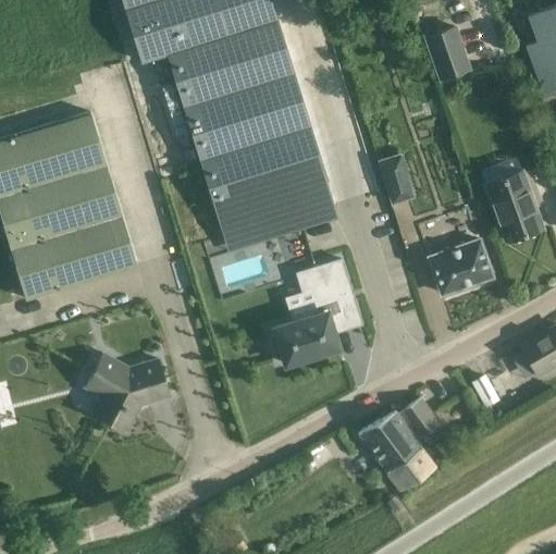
[(121,0),(141,63),(167,54),(276,20),(271,2),(270,0),(121,0)]
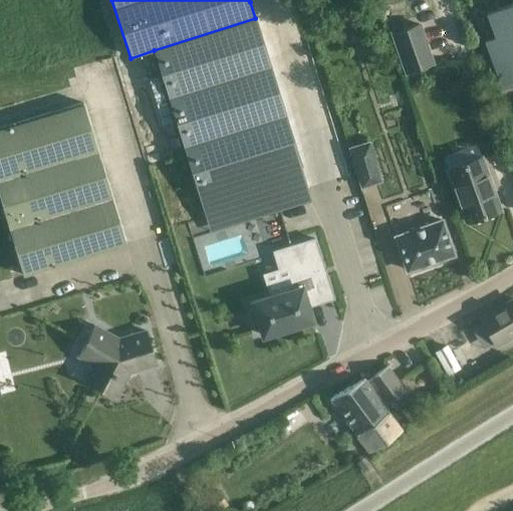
[(484,44),(502,92),(512,87),(512,6),(486,17),(495,40),(484,44)]
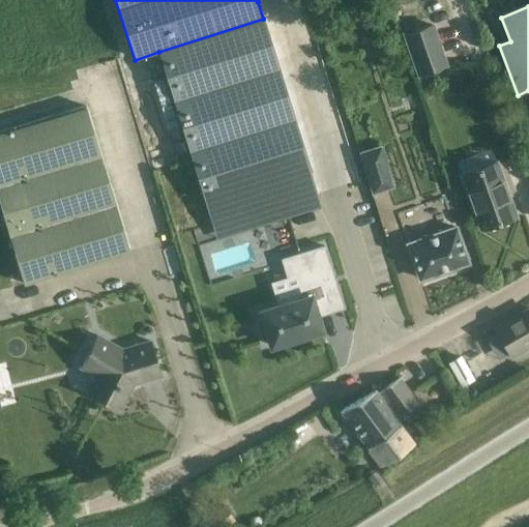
[(263,19),(158,52),(213,231),(319,198),(263,19)]
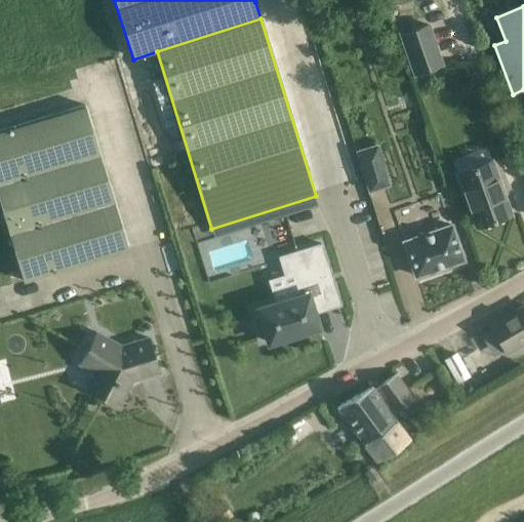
[(430,27),(400,37),(414,78),(444,68),(430,27)]
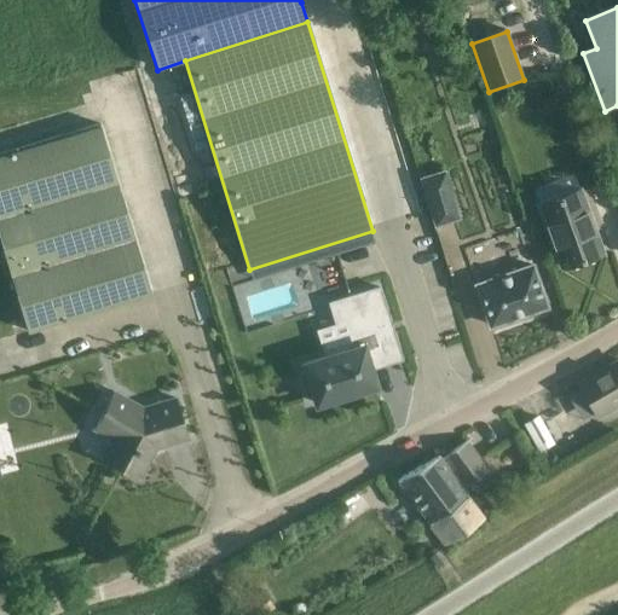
[(0,157),(0,239),(29,335),(152,297),(102,127),(0,157)]
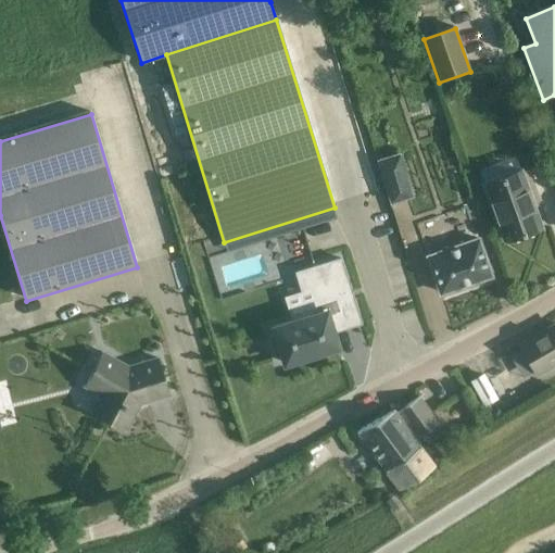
[(401,154),(378,162),(391,206),(414,200),(401,154)]
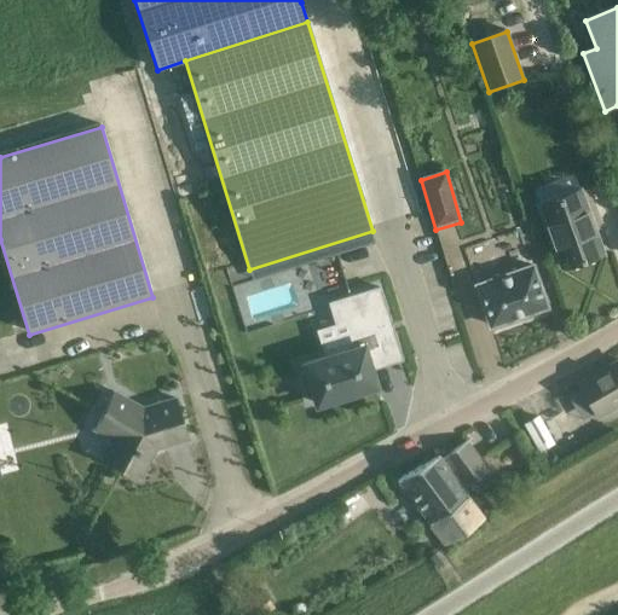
[(562,271),(604,256),(581,192),(539,207),(562,271)]
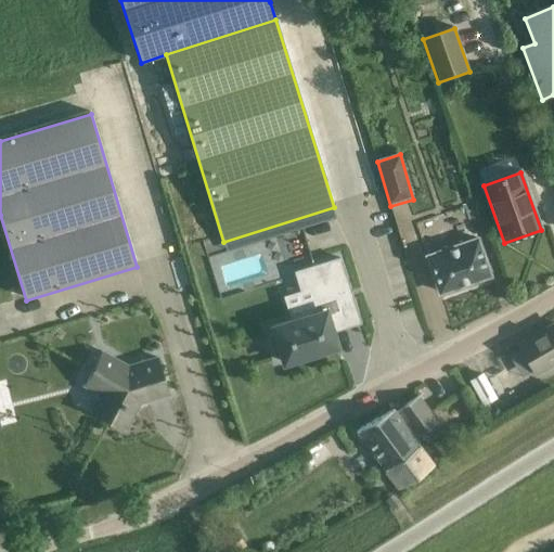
[(382,257),(399,254),(394,223),(375,227),(382,257)]
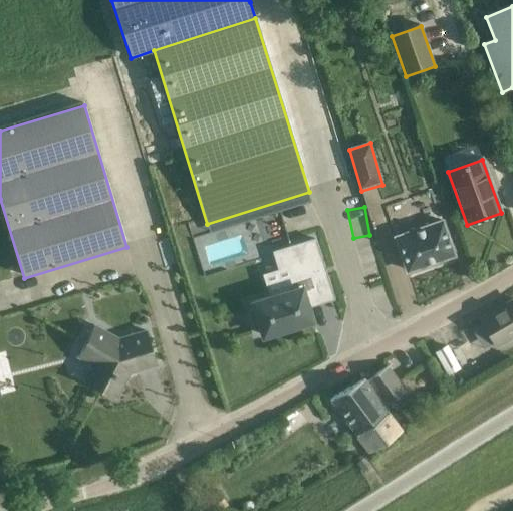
[(443,223),(397,239),(408,273),(455,257),(443,223)]
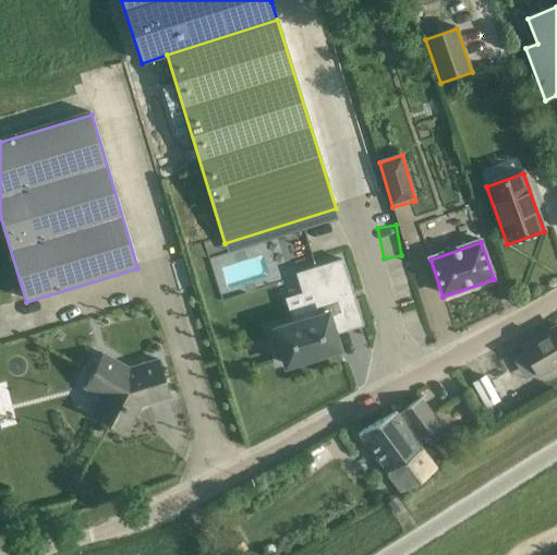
[(278,361),(283,360),(287,368),(340,351),(336,336),(363,327),(342,263),(299,276),(304,297),(313,293),(321,317),(275,332),(278,339),(271,341),(278,361)]
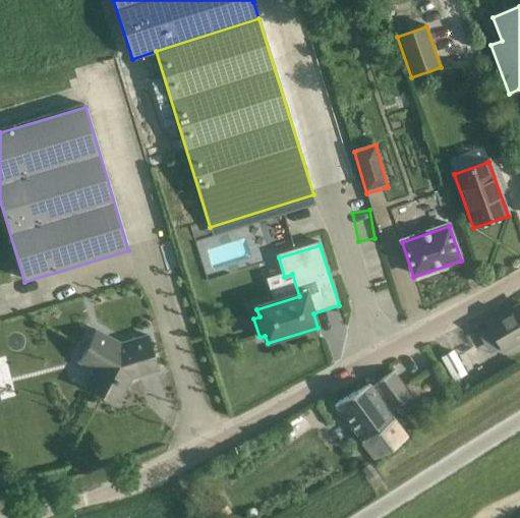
[(519,308),(487,328),(503,352),(519,342),(519,308)]
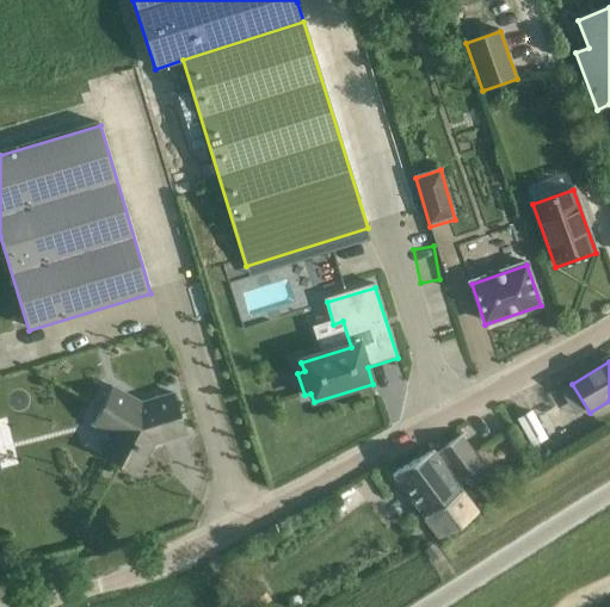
[(139,475),(155,445),(186,435),(174,397),(142,407),(115,392),(96,427),(115,438),(105,456),(139,475)]
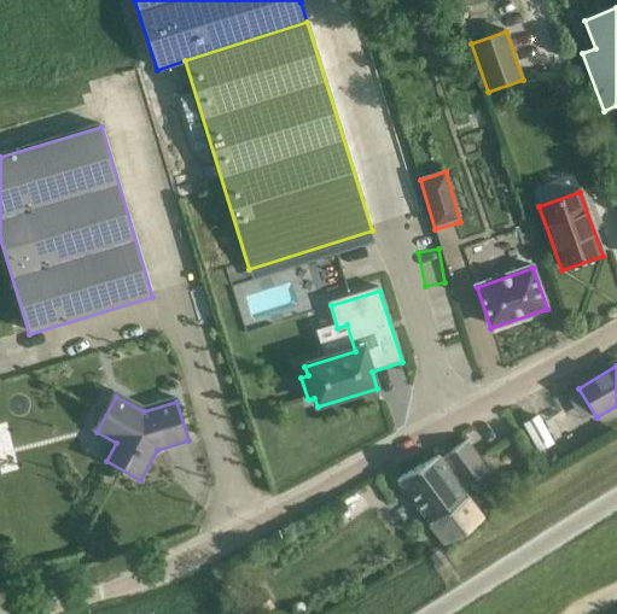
[(525,427),(540,454),(553,446),(539,420),(525,427)]
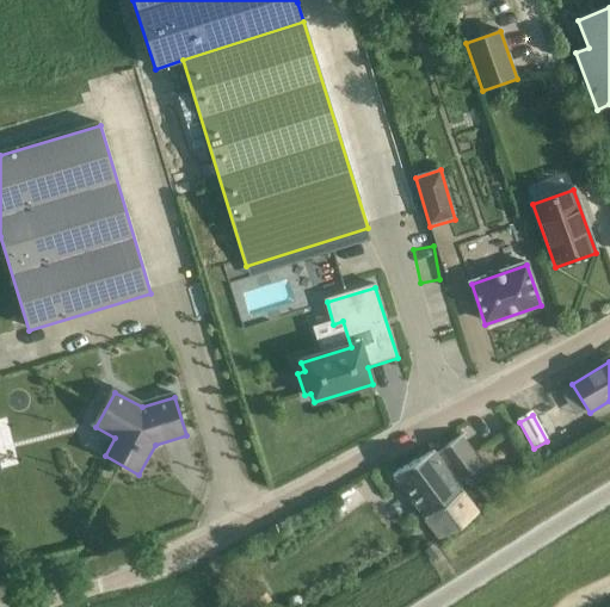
[(0,474),(11,471),(0,431),(0,474)]
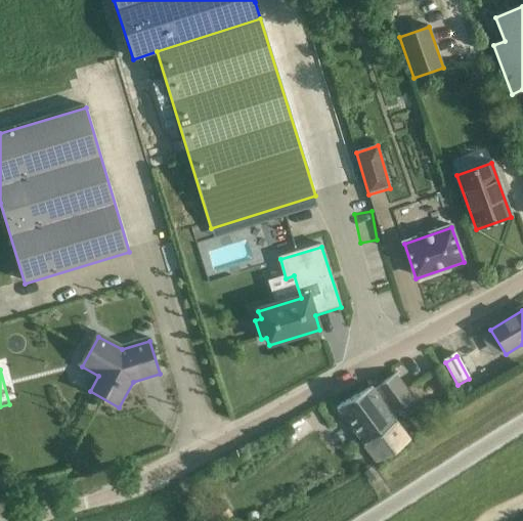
[(415,401),(396,376),(375,391),(372,388),(338,408),(378,464),(411,442),(392,416),(415,401)]
